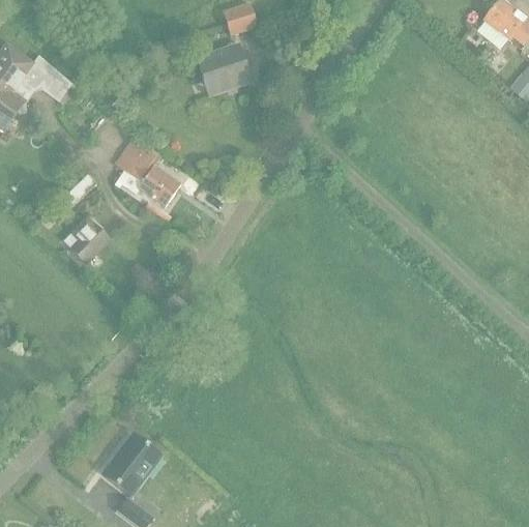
[(515,36),(526,46),(528,42),(528,20),(503,0),(487,20),(511,39),(515,36)]
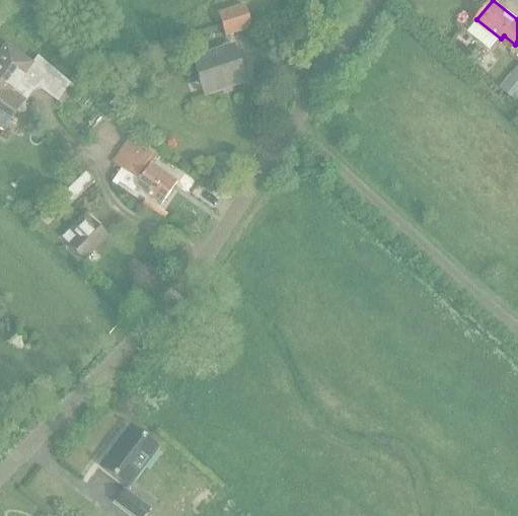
[(193,55),(206,92),(247,78),(234,41),(193,55)]
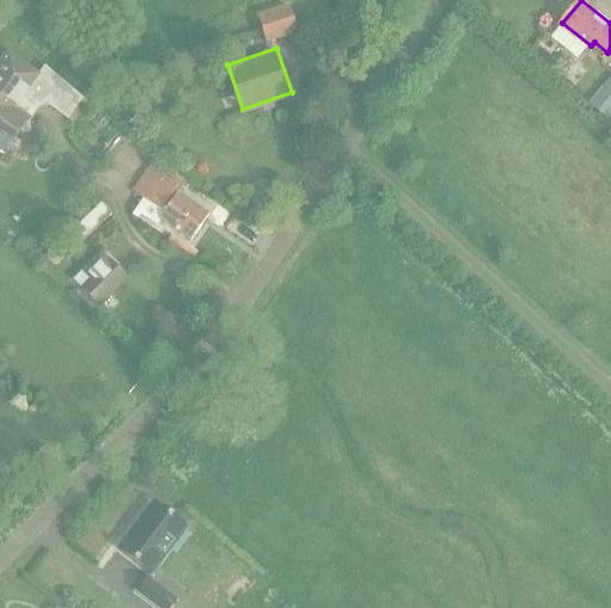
[(44,62),(34,77),(1,50),(0,51),(0,141),(14,123),(23,128),(31,127),(29,120),(40,104),(49,103),(73,121),(89,99),(44,62)]
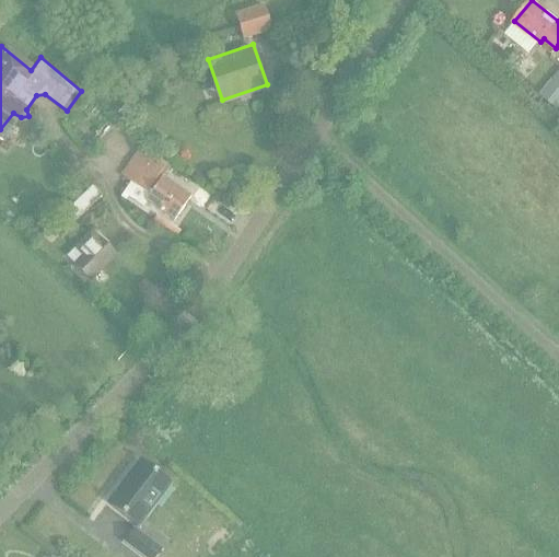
[(149,150),(147,154),(137,148),(121,172),(149,193),(147,196),(174,217),(193,192),(165,172),(171,164),(149,150)]
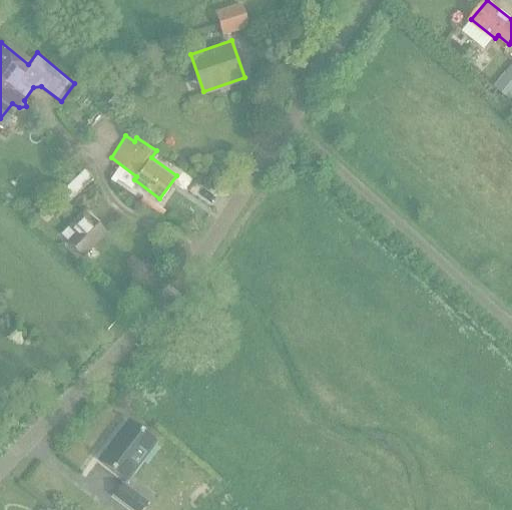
[(55,204),(65,215),(74,206),(71,204),(72,203),(64,194),(55,204)]
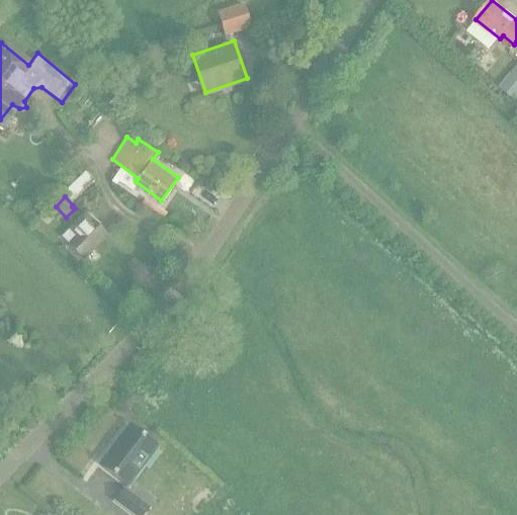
[(68,242),(84,258),(109,233),(86,210),(63,235),(69,241),(68,242)]
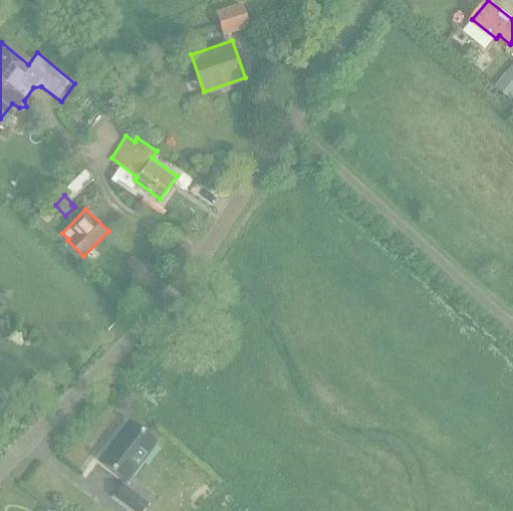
[(135,423),(109,456),(135,477),(159,446),(135,423)]
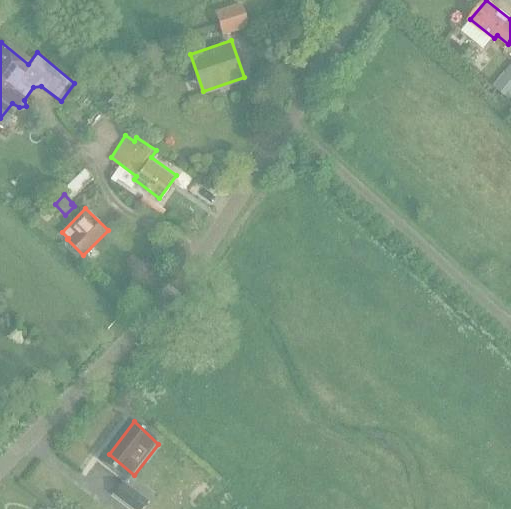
[(143,489),(126,477),(119,485),(134,498),(143,489)]
